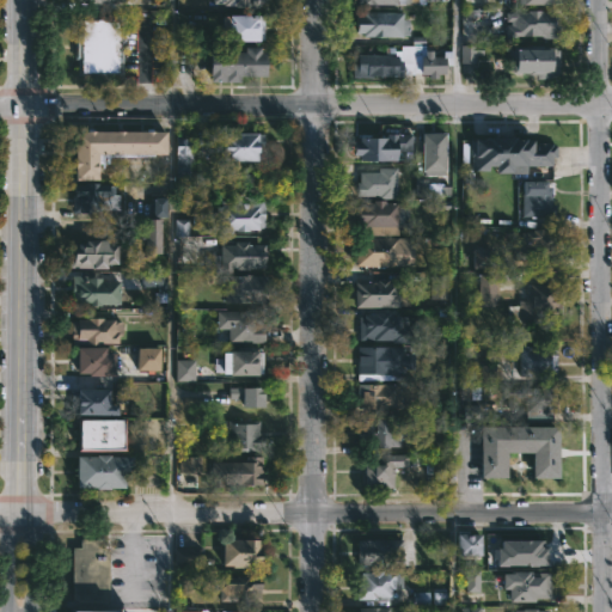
[(540,10),(540,11),(557,12),(557,40),(505,40),(505,12),(540,10)]
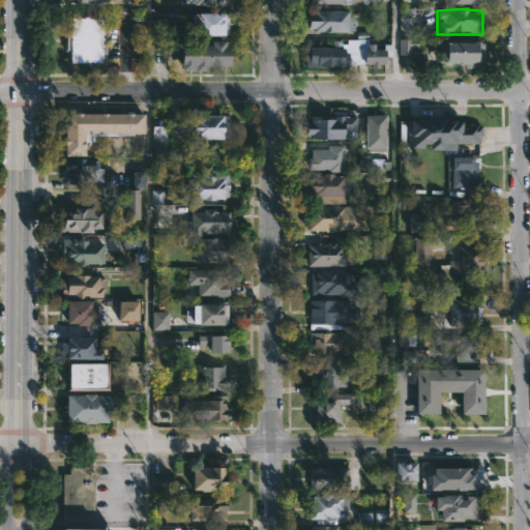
[(348,10),(348,17),(354,17),(354,32),(314,31),(314,28),(308,28),(308,13),(315,13),(315,10),(348,10)]
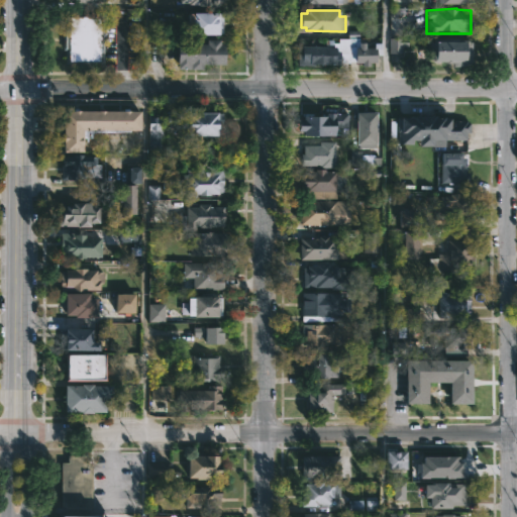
[(223,25),(223,34),(219,34),(219,36),(194,36),(194,26),(188,26),(188,14),(223,14),(223,25)]
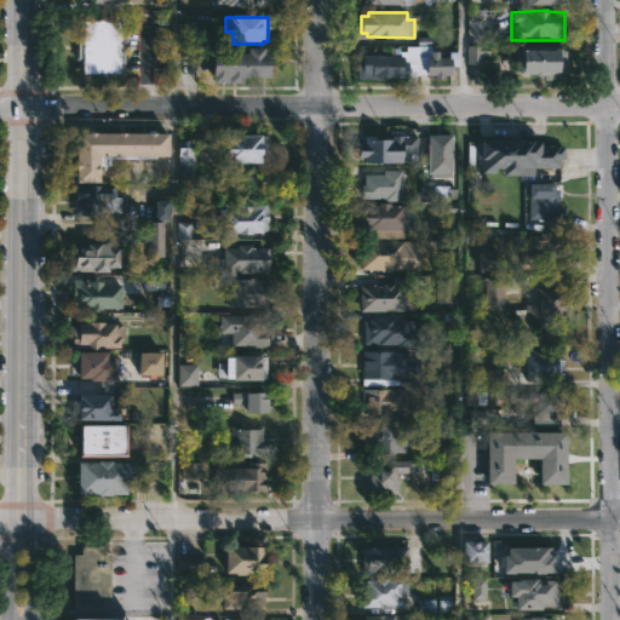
[(122,19),(121,76),(80,75),(80,61),(75,61),(75,35),(80,35),(80,19),(122,19)]
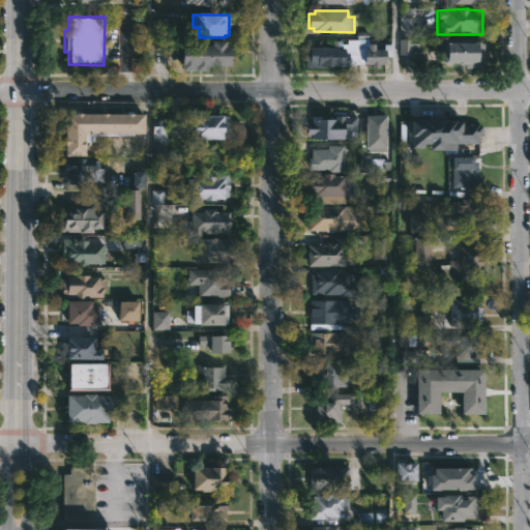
[(369,31),(369,43),(375,43),(375,48),(383,49),(383,43),(391,43),(390,56),(385,56),(385,64),(379,63),(379,67),(371,67),(371,64),(359,63),(359,64),(348,64),(348,65),(324,65),(322,67),(304,67),(305,55),(308,55),(310,47),(333,47),(333,40),(342,40),(342,43),(347,43),(347,39),(358,39),(357,38),(357,31),(369,31)]
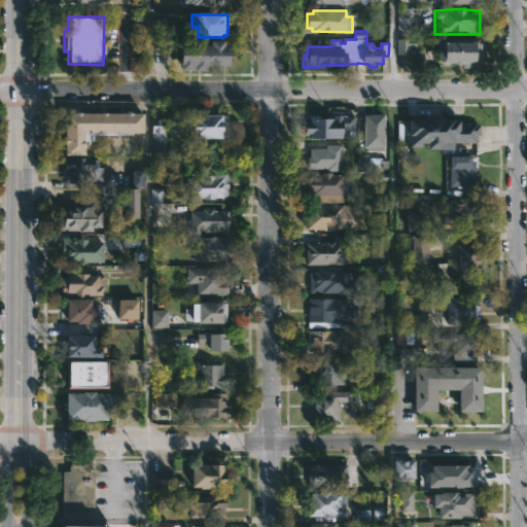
[(396,39),(396,55),(409,55),(409,46),(416,46),(415,39),(396,39)]
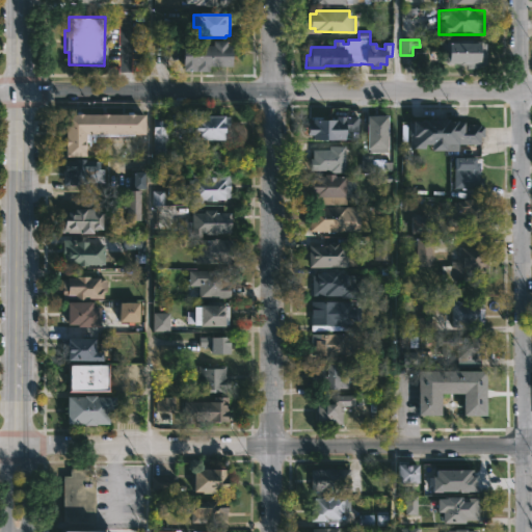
[(481,41),(481,43),(484,43),(484,69),(466,68),(466,63),(446,62),(446,60),(441,59),(442,43),(481,41)]
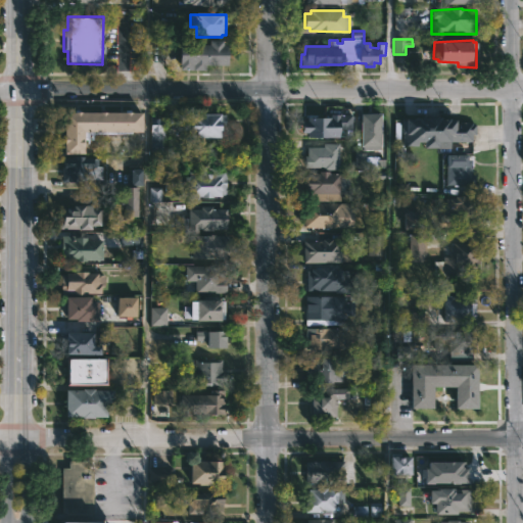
[(221,44),(221,46),(225,46),(225,66),(203,66),(203,72),(178,72),(178,46),(207,46),(207,41),(221,41),(221,44)]
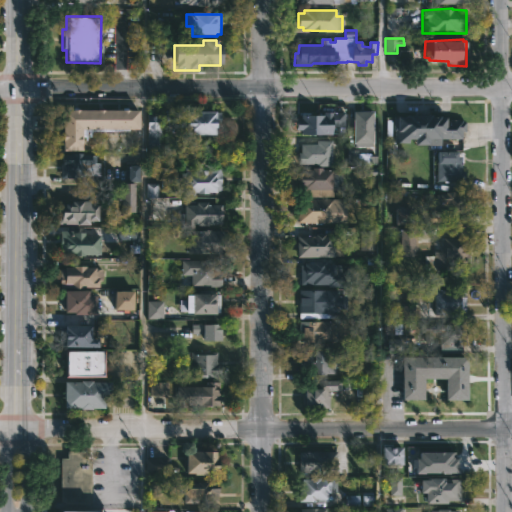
[(128,128),(128,130),(118,130),(118,128),(100,128),(100,130),(91,130),(91,136),(81,136),(81,150),(62,150),(62,140),(59,140),(59,132),(62,132),(62,109),(137,109),(137,128),(128,128)]
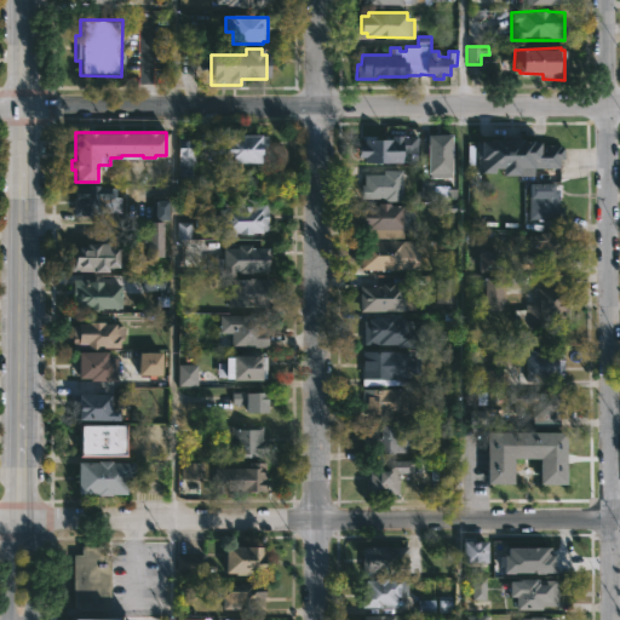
[(453,133),(453,138),(457,138),(457,177),(430,177),(430,172),(428,172),(428,133),(453,133)]
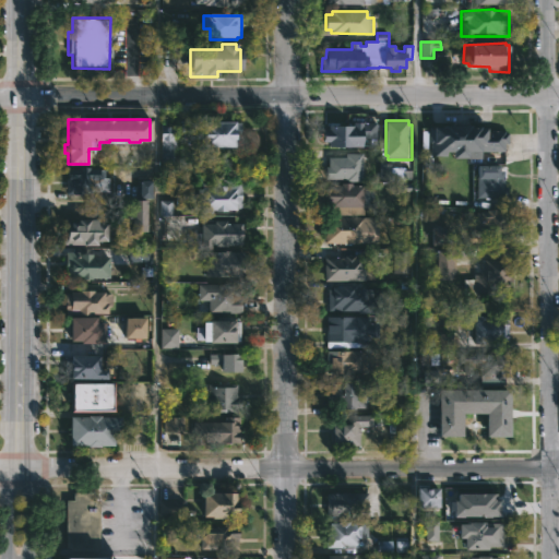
[(376,122),(376,144),(370,144),(370,138),(363,138),(363,146),(329,145),(329,140),(323,140),(323,129),(329,129),(329,123),(353,125),(353,121),(376,121),(376,122)]
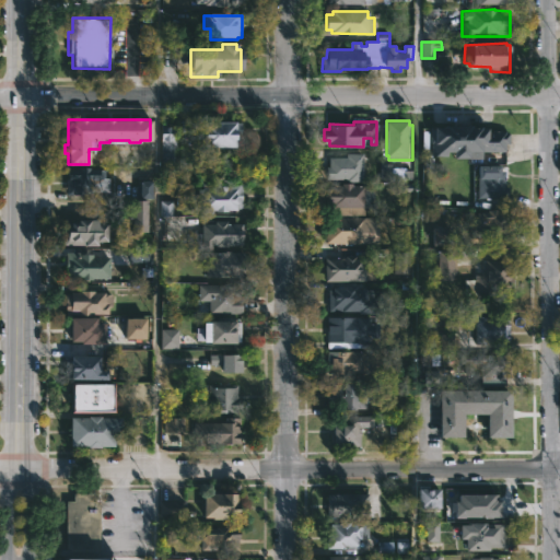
[(174,140),(174,163),(161,163),(161,140),(160,140),(160,124),(173,125),(172,140),(174,140)]
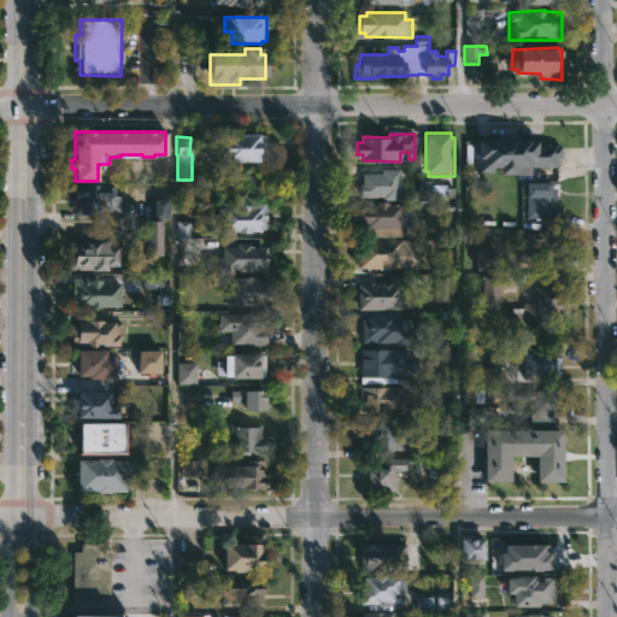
[(265,145),(265,162),(223,164),(223,158),(218,158),(218,144),(223,144),(223,136),(265,136),(265,145)]
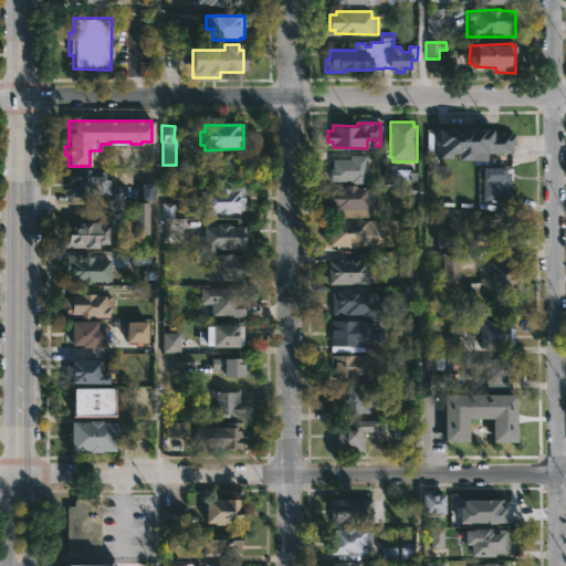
[(475,126),(475,128),(492,129),(492,132),(506,132),(510,133),(510,134),(513,134),(513,145),(510,145),(510,154),(485,153),(485,160),(457,159),(457,154),(450,154),(450,158),(435,158),(435,128),(475,126)]
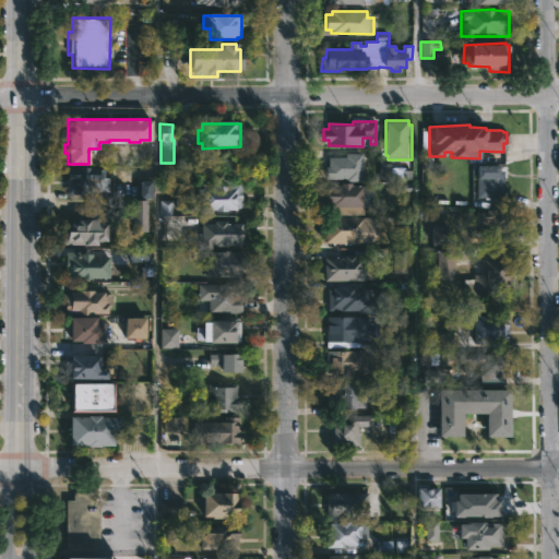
[(363,152),(363,180),(325,178),(325,165),(328,165),(328,156),(345,156),(346,152),(363,152)]
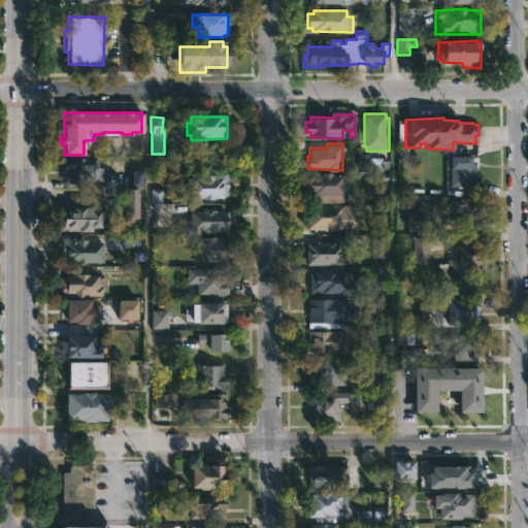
[(470,156),(470,161),(473,161),(473,157),(477,157),(477,167),(475,167),(474,187),(449,187),(449,156),(470,156)]
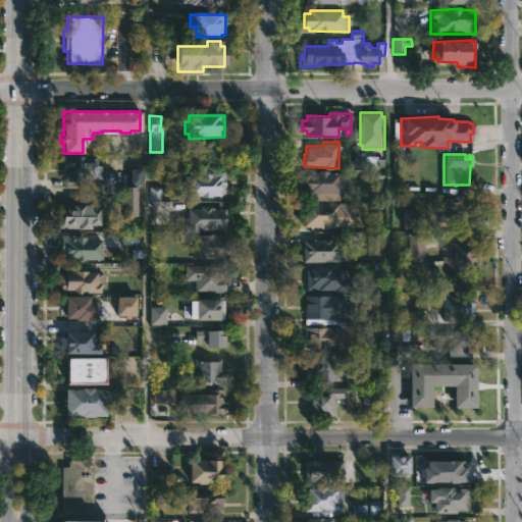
[(98,157),(98,165),(103,165),(103,178),(81,178),(81,180),(67,180),(67,178),(62,178),(63,156),(84,155),(84,157),(98,157)]
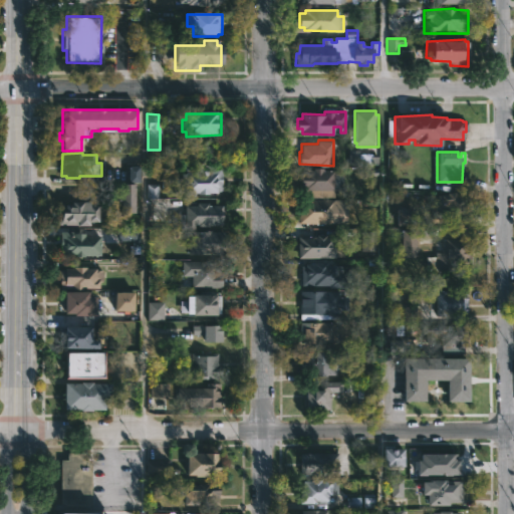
[(348,166),(376,165),(376,154),(348,154),(348,166)]
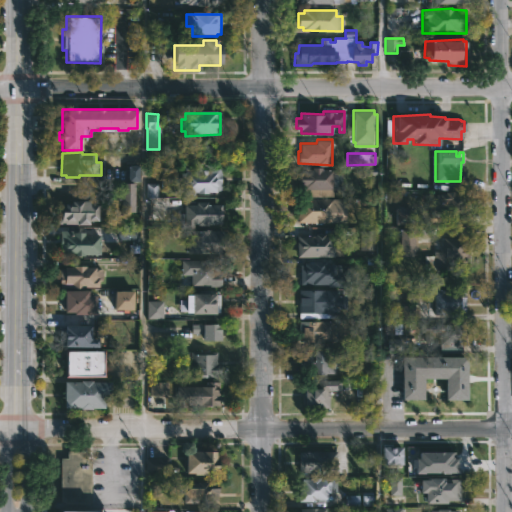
[(138,165),(127,166),(127,181),(138,181),(138,165)]
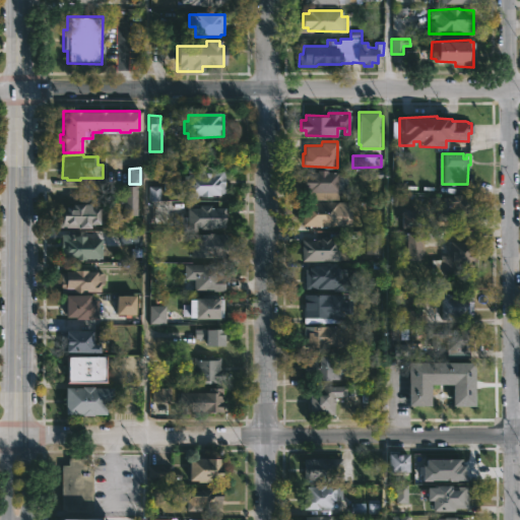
[(224,170),(224,193),(211,194),(211,195),(197,194),(197,198),(187,198),(188,191),(183,191),(183,175),(188,175),(188,169),(199,170),(199,172),(209,172),(209,169),(224,170)]
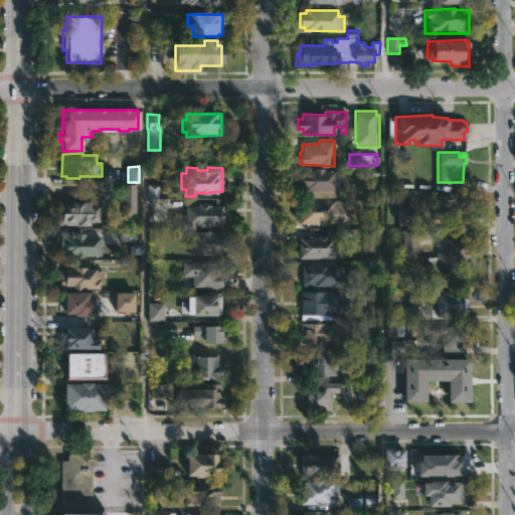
[(325,167),(325,169),(345,169),(344,187),(336,187),(335,197),(301,196),(301,171),(306,171),(306,169),(315,169),(315,167),(325,167)]
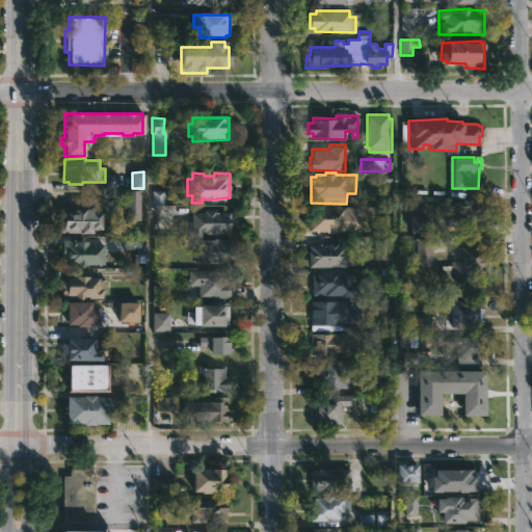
[(138,189),(138,219),(125,219),(126,207),(122,207),(122,203),(125,203),(125,189),(138,189)]
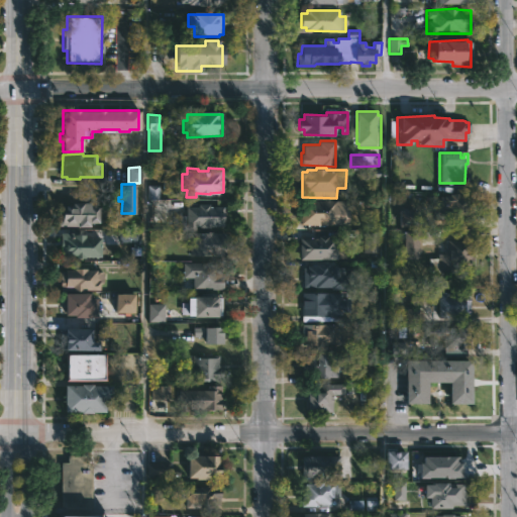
[(159,185),(147,185),(147,200),(159,199),(159,185)]
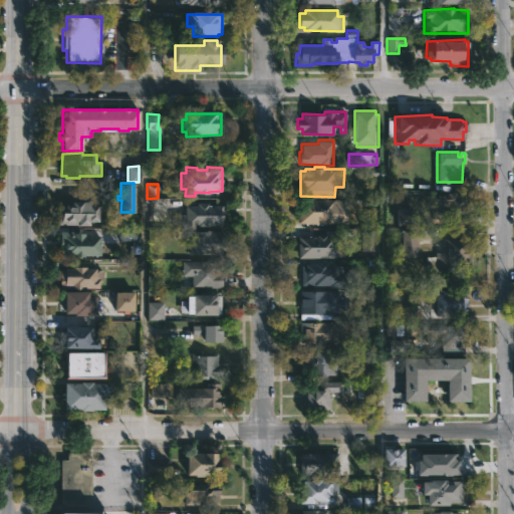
[(457,192),(457,195),(466,195),(466,218),(430,218),(430,206),(434,206),(434,202),(437,202),(437,195),(447,195),(447,192),(457,192)]
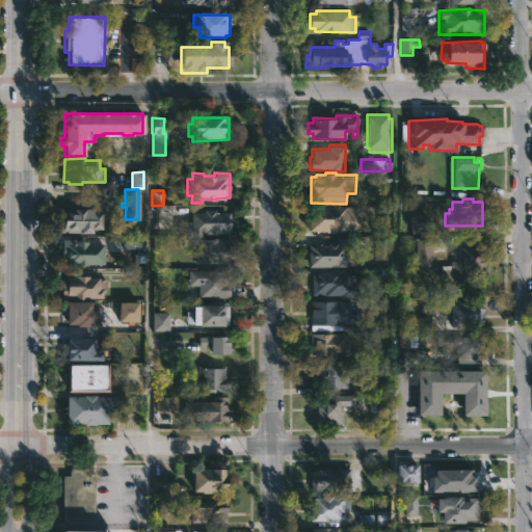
[(346,206),(346,208),(354,208),(353,230),(310,229),(310,207),(346,206)]
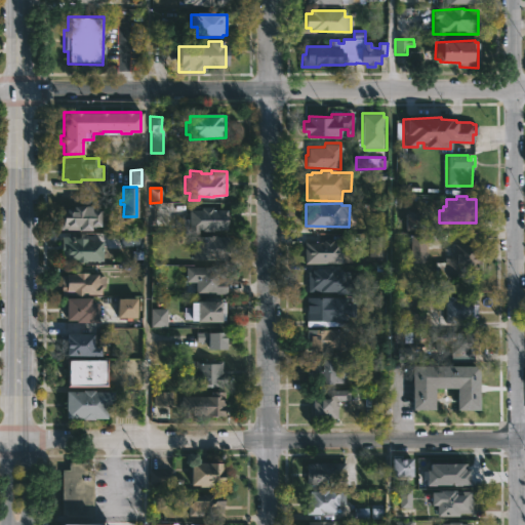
[(85,204),(85,208),(99,208),(99,225),(90,225),(90,229),(64,229),(64,214),(67,214),(67,207),(73,207),(73,204),(85,204)]
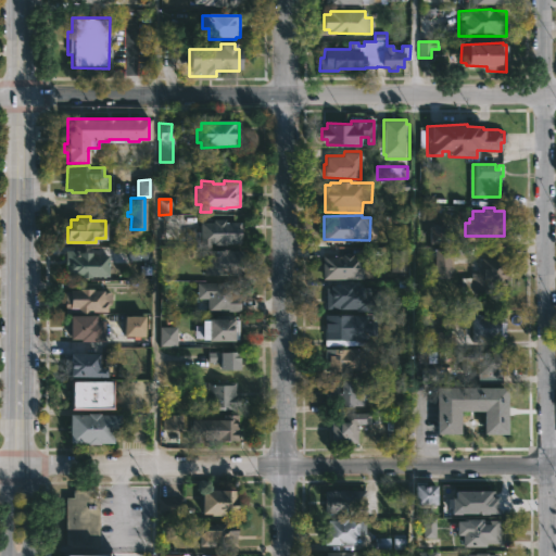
[(226,218),(226,220),(240,220),(240,243),(211,243),(211,245),(191,245),(191,230),(200,230),(200,220),(213,222),(213,218),(226,218)]
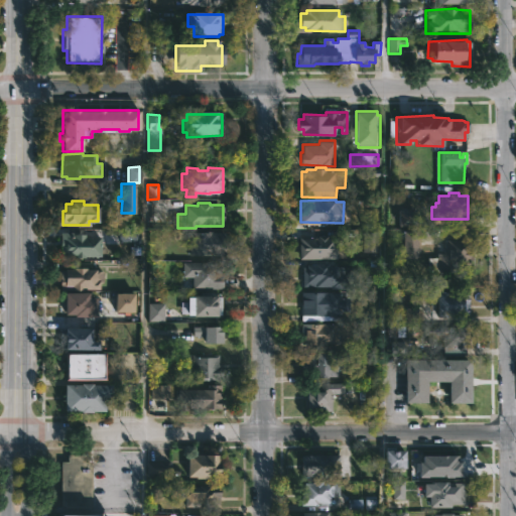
[(399,226),(415,226),(415,210),(399,210),(399,226)]
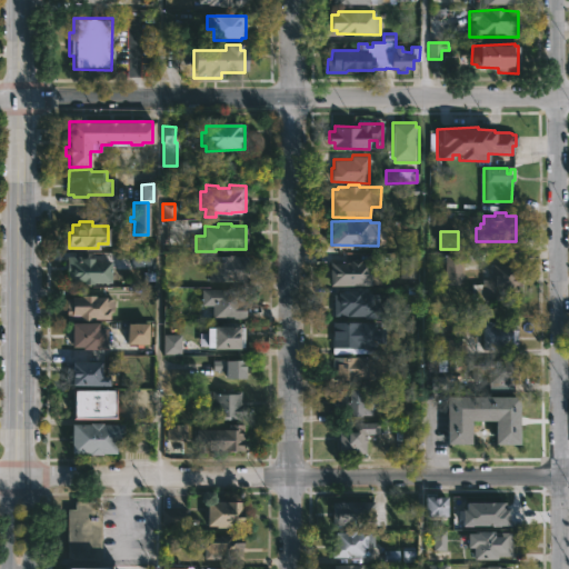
[(461,253),(465,253),(463,277),(461,277),(461,283),(446,283),(446,266),(443,266),(445,252),(461,253)]
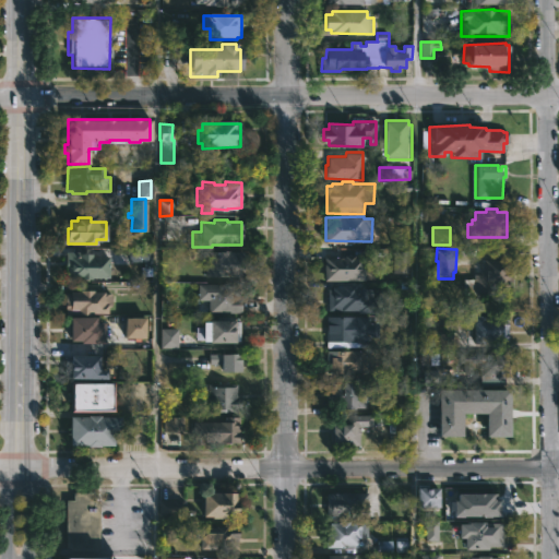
[(228,249),(242,250),(241,275),(203,275),(204,250),(223,250),(223,249),(228,249)]
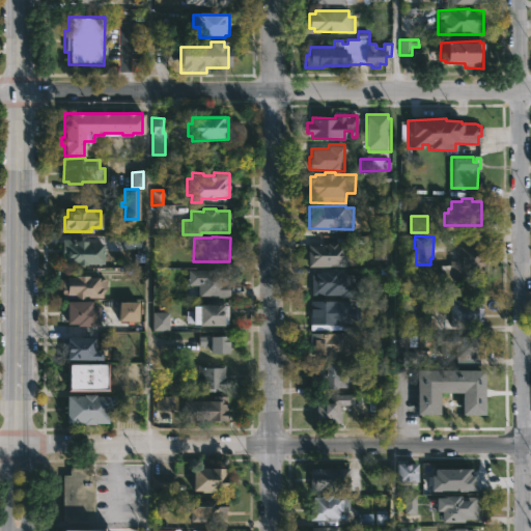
[(76,238),(76,240),(87,240),(87,243),(104,243),(104,262),(77,264),(77,262),(62,261),(62,238),(76,238)]
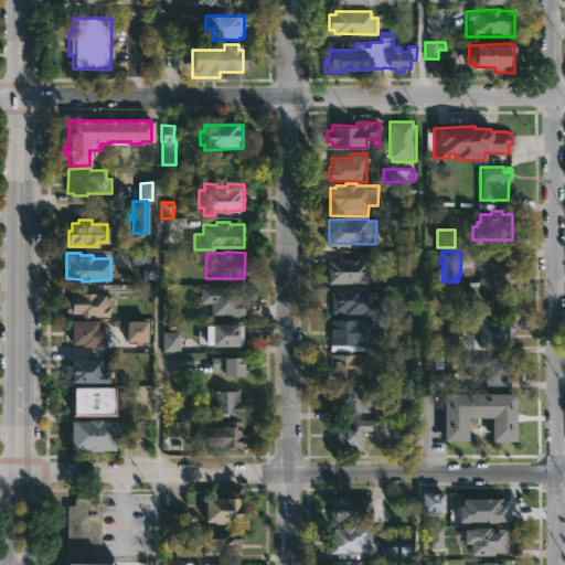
[(397,276),(412,276),(412,256),(396,256),(397,276)]
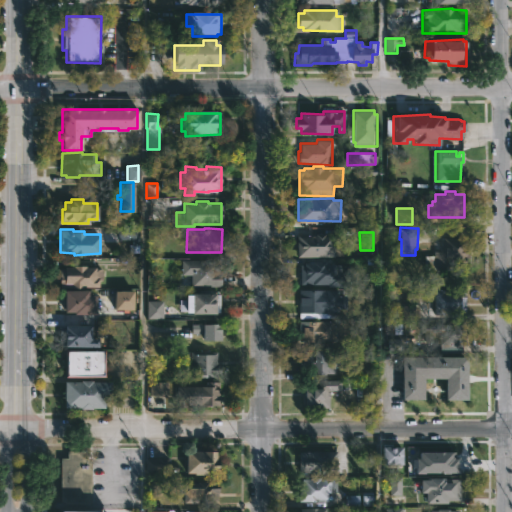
[(324,234),(333,235),(333,257),(296,257),(296,235),(324,234)]
